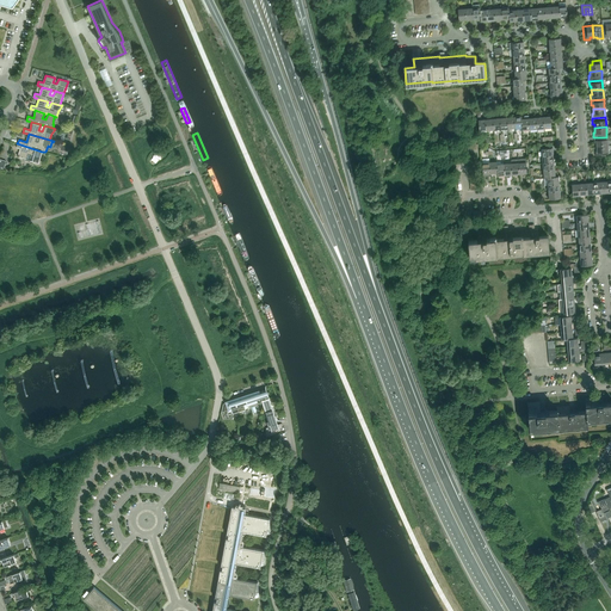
[(597,147),(608,146),(606,137),(593,137),(594,143),(596,143),(597,147)]
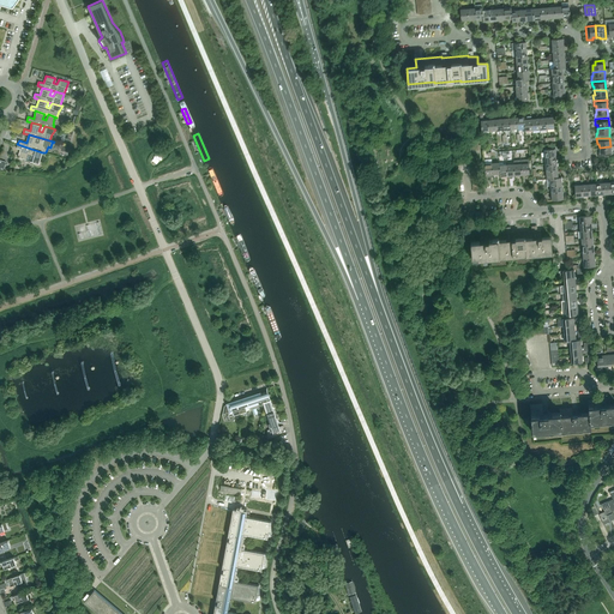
[(40,163),(42,152),(17,144),(16,148),(20,150),(18,157),(26,160),(28,155),(31,156),(30,161),(40,163)]
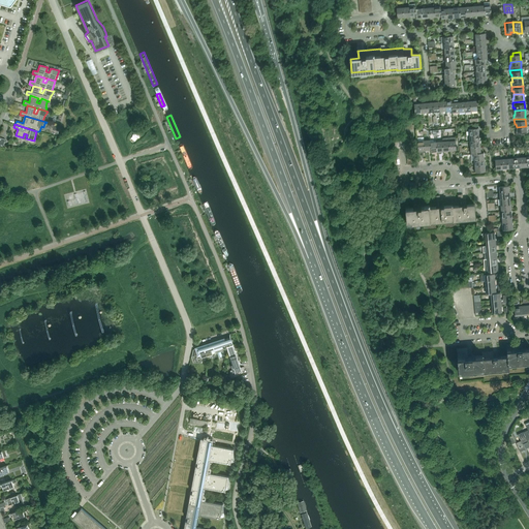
[(516,131),(516,136),(527,135),(526,126),(517,127),(517,131),(516,131)]
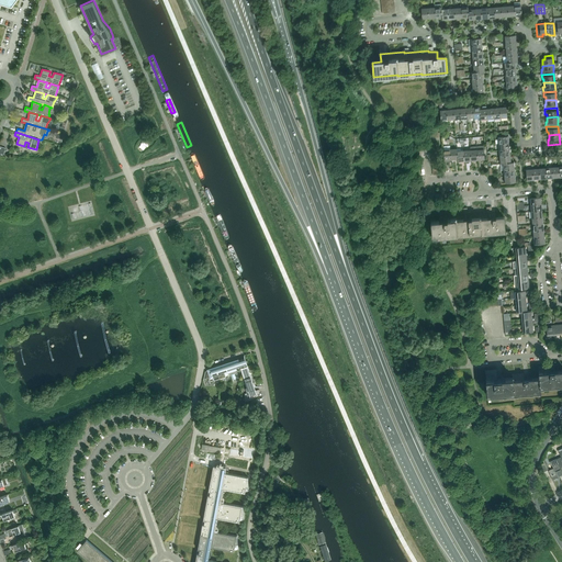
[(201,181),(205,179),(194,154),(190,156),(201,181)]
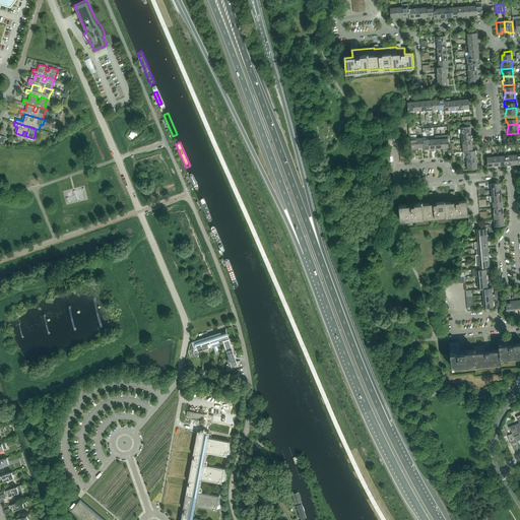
[(196,192),(200,190),(193,173),(189,175),(196,192)]
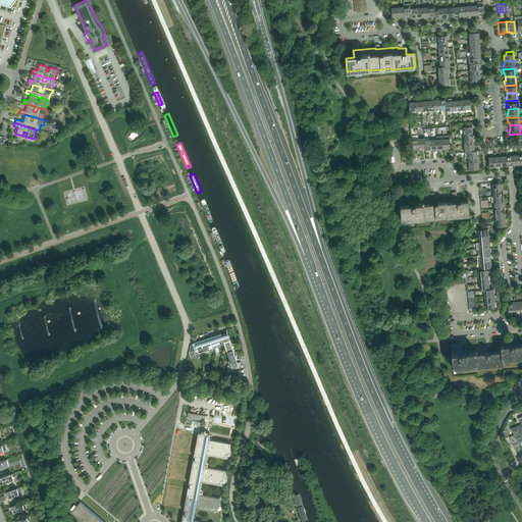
[(408,205),(400,206),(402,219),(424,217),(424,218),(447,216),(447,217),(469,215),(468,202),(461,203),(460,196),(453,196),(453,195),(430,197),(430,196),(407,198),(408,205)]
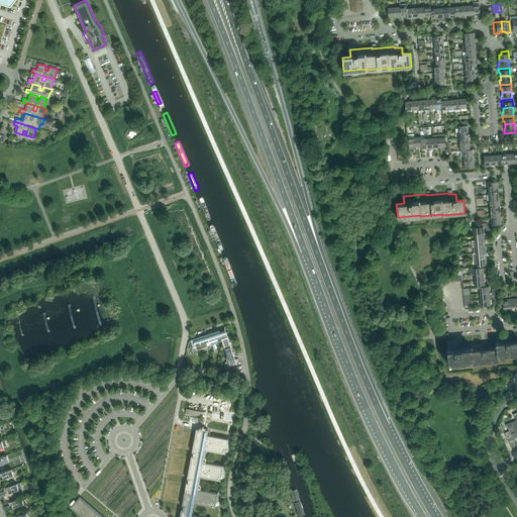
[(206,221),(211,219),(203,197),(198,198),(206,221)]
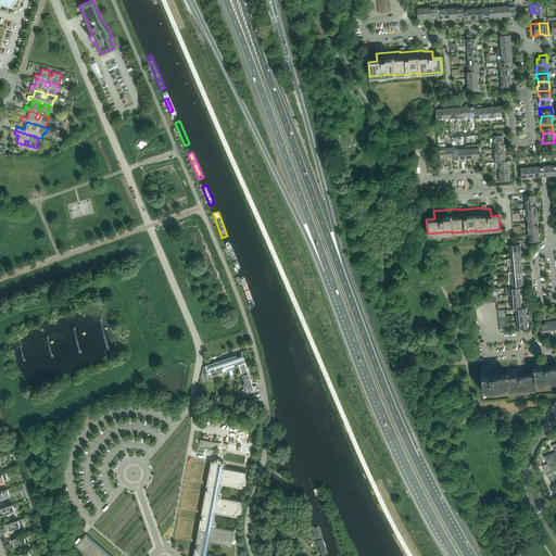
[(228,240),(224,242),(236,269),(240,267),(228,240)]
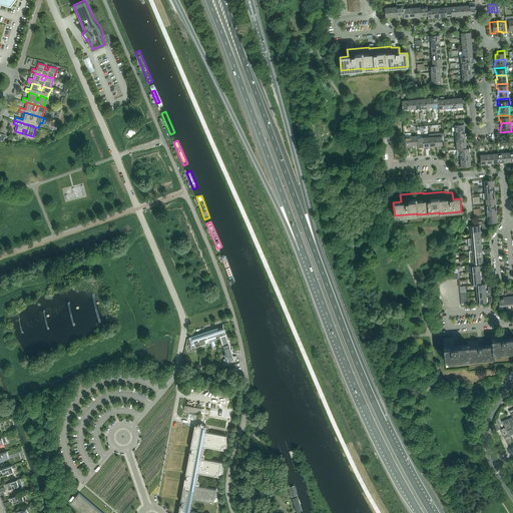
[(475,225),(471,225),(471,232),(480,231),(480,225),(481,224),(480,222),(475,222),(475,225)]
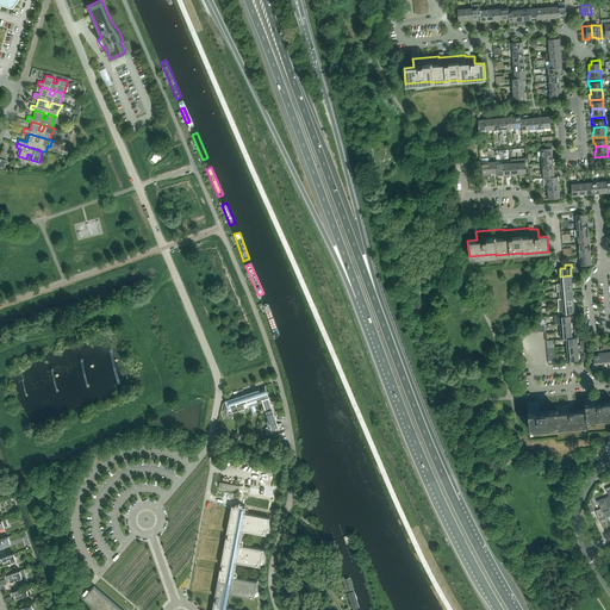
[(265,298),(260,299),(277,347),(281,344),(265,298)]
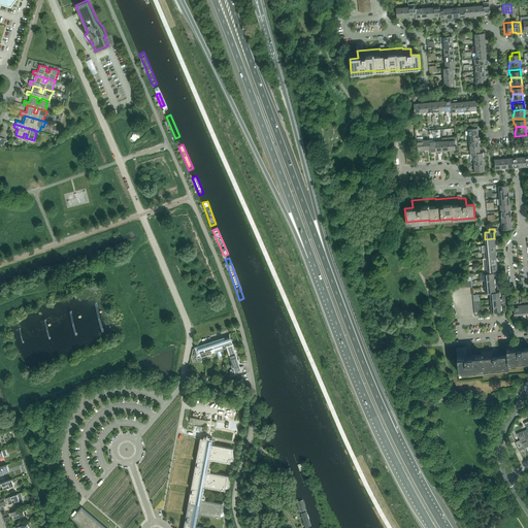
[(241,370),(233,344),(230,335),(224,337),(232,364),(231,365),(232,369),(230,370),(230,376),(236,374),(235,372),(241,370)]
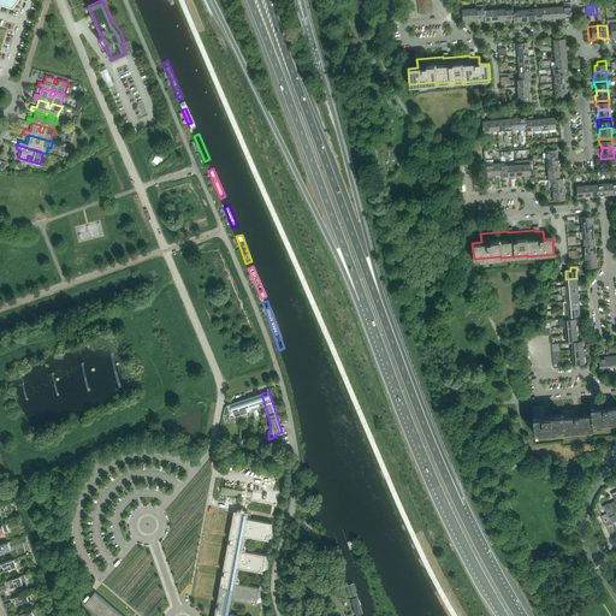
[(260,406),(256,397),(250,398),(249,397),(247,398),(248,400),(247,400),(249,408),(250,408),(252,412),(255,410),(254,407),(260,406)]
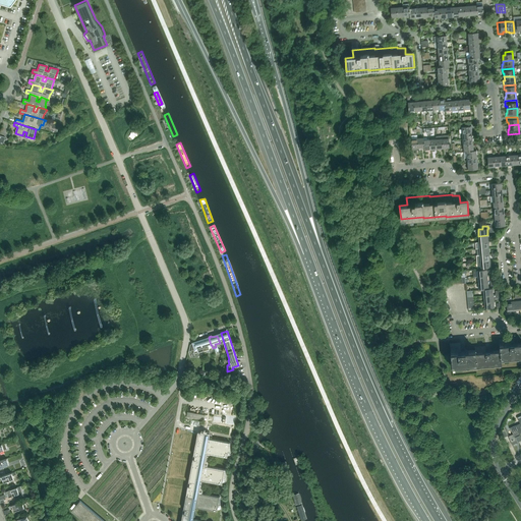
[(211,345),(209,338),(208,337),(207,338),(207,339),(200,341),(204,350),(205,350),(206,353),(210,353),(210,352),(213,352),(213,350),(213,348),(212,345),(211,345)]
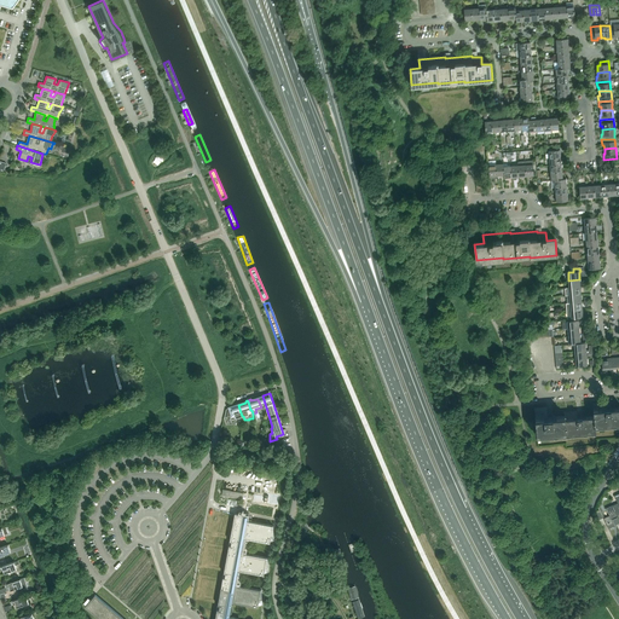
[(548,418),(547,408),(534,409),(537,435),(566,433),(566,437),(596,433),(596,431),(605,429),(605,427),(618,424),(618,409),(606,410),(606,403),(593,404),(594,417),(577,418),(577,411),(563,412),(565,417),(548,418)]
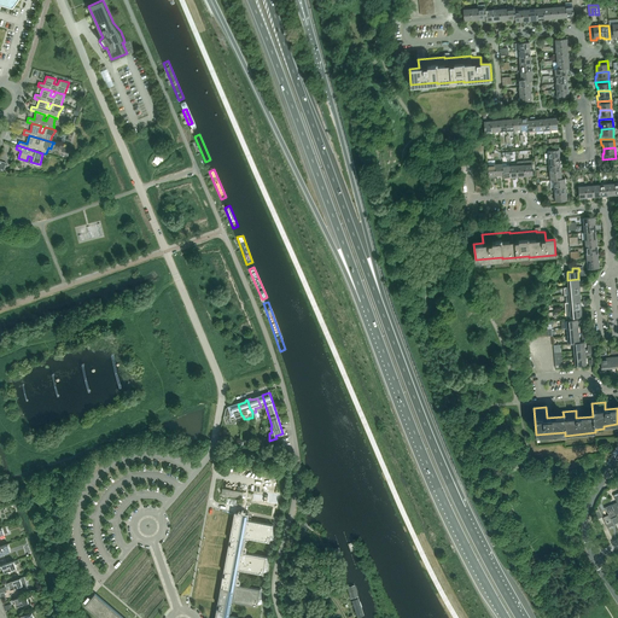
[(242,415),(238,404),(232,407),(231,406),(228,406),(229,407),(228,407),(228,408),(231,415),(232,419),(242,415)]
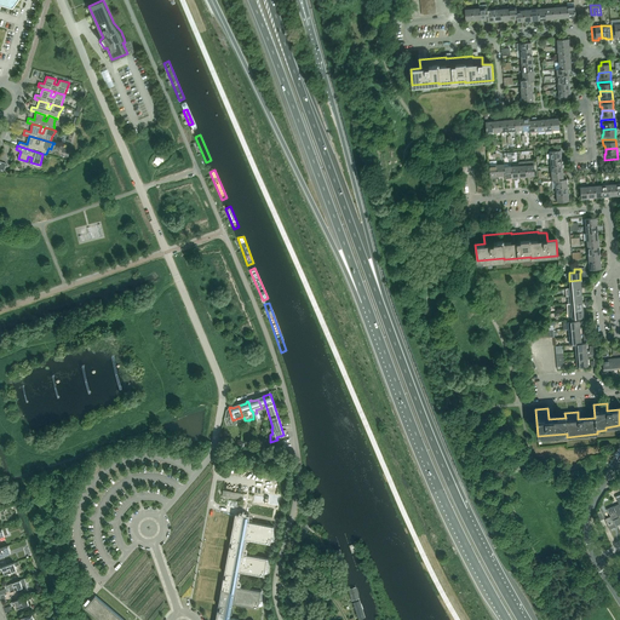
[(619,520),(619,517),(614,506),(607,509),(610,516),(606,518),(609,529),(618,526),(619,530),(619,520)]
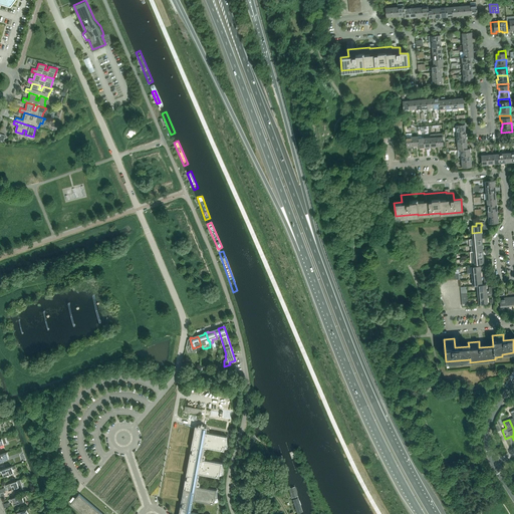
[(200,513),(190,512),(193,500),(214,504),(215,502),(216,502),(217,502),(218,501),(218,500),(217,490),(195,486),(198,474),(219,478),(220,476),(221,475),(222,475),(223,475),(223,474),(222,463),(200,459),(203,447),(224,451),(225,449),(226,449),(227,449),(227,448),(228,448),(228,447),(227,437),(205,433),(206,429),(197,427),(180,513),(102,513),(79,494),(75,498),(73,496),(69,500),(71,502),(70,504),(82,513),(200,513)]
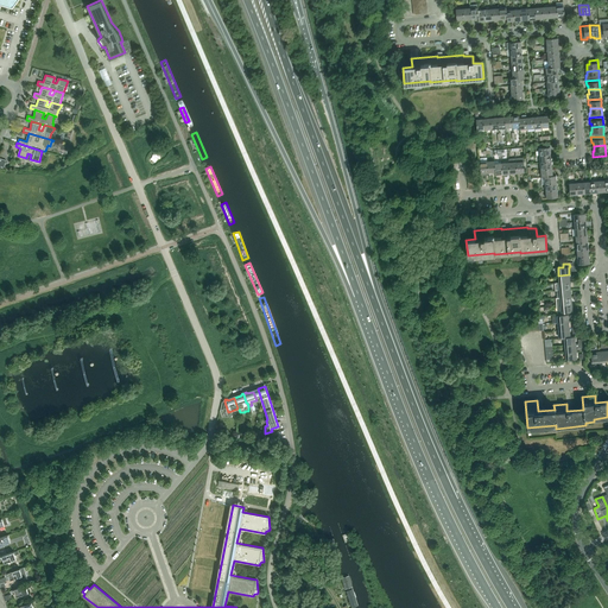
[(8,534),(0,537),(0,545),(11,543),(8,534)]
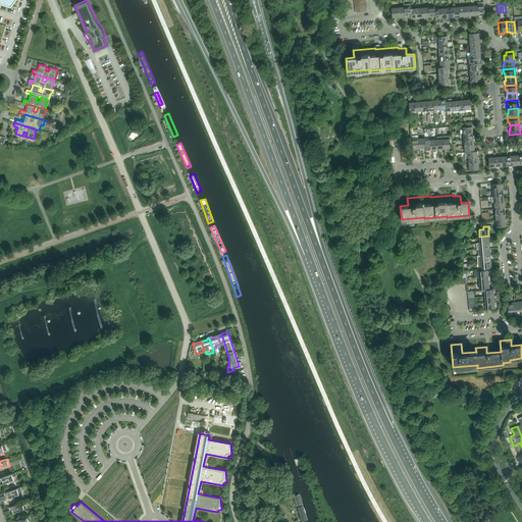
[(13,476),(16,475),(15,472),(0,477),(0,479),(0,480),(2,480),(4,483),(14,480),(13,476)]
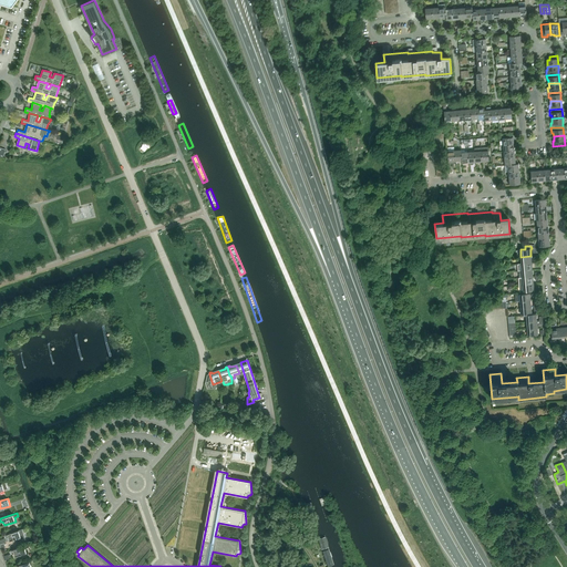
[(22,529),(4,535),(6,538),(8,537),(10,540),(16,538),(17,543),(26,539),(22,529)]
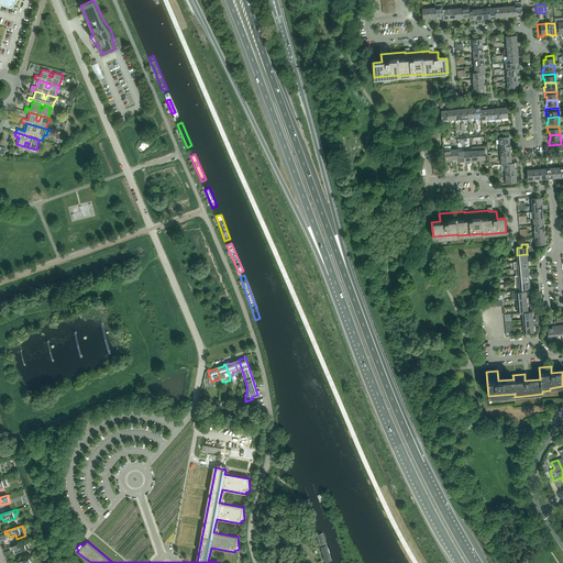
[(333,562),(322,526),(313,529),(323,562),(333,562)]
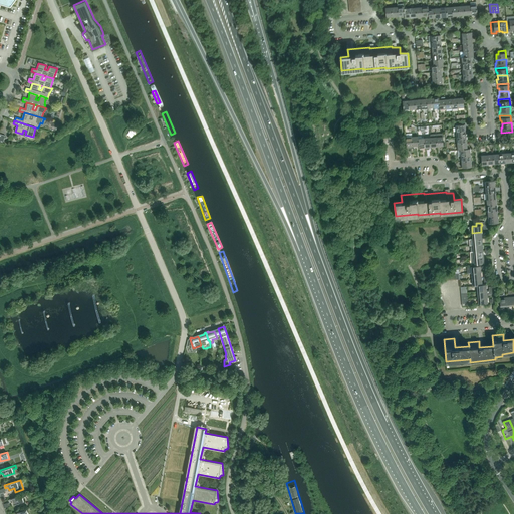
[(13,505),(24,501),(22,495),(9,499),(10,502),(12,501),(13,505)]
